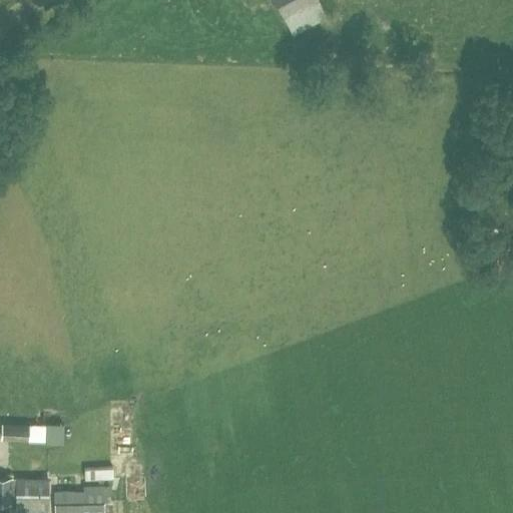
[(275,0),(285,18),(316,0),(275,0)]
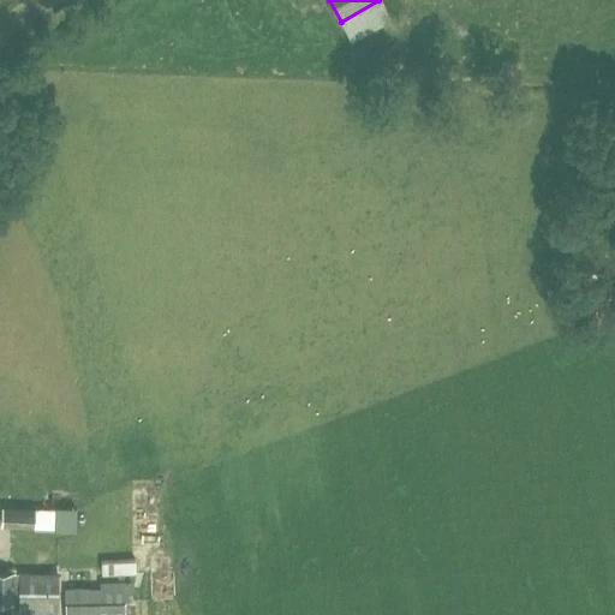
[(4,506),(3,527),(36,529),(37,527),(57,529),(57,530),(76,531),(77,507),(57,507),(57,508),(37,508),(37,507),(4,506)]
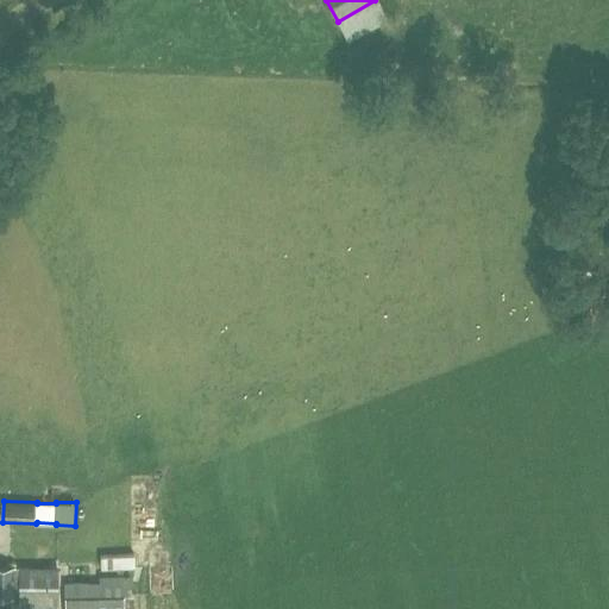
[(108,551),(108,567),(143,566),(142,548),(108,551)]
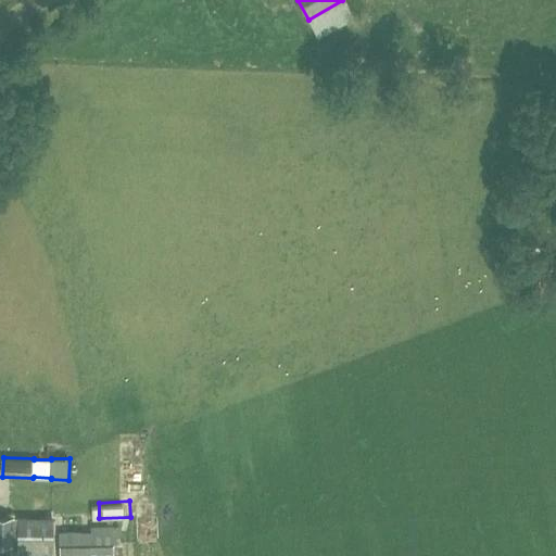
[(0,545),(13,546),(13,555),(12,555),(52,555),(52,552),(54,552),(53,518),(17,517),(17,518),(0,517),(0,545)]
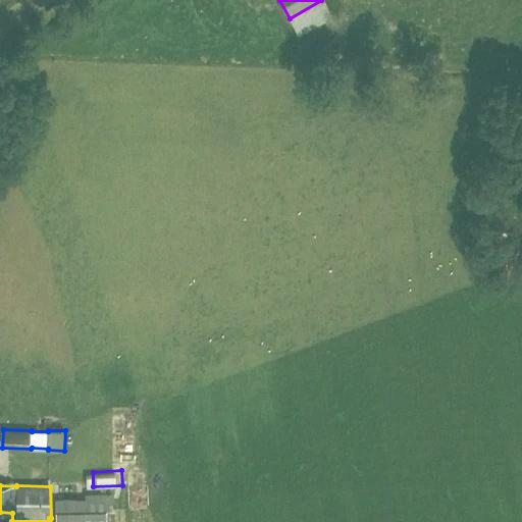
[(56,521),(107,521),(106,493),(86,493),(86,499),(56,499),(56,521)]
